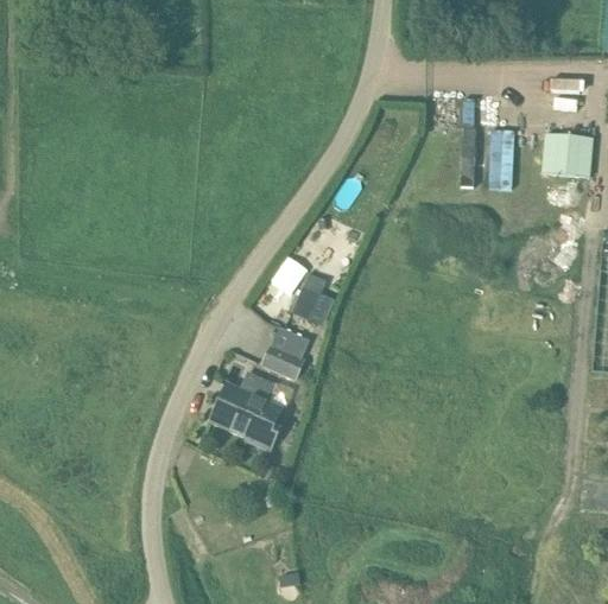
[(487,188),(512,188),(514,129),(488,128),(487,188)]
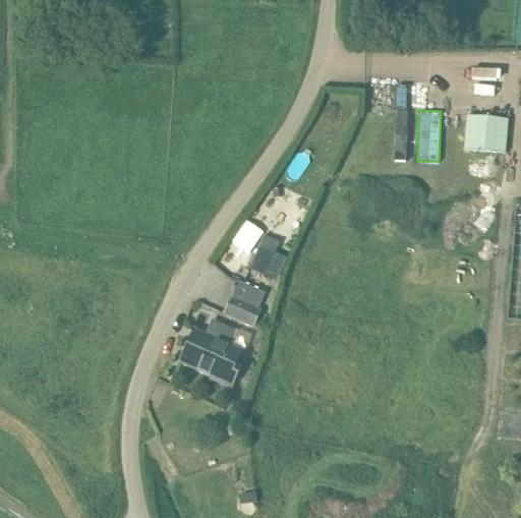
[(463,149),(504,153),(508,119),(466,115),(463,149)]
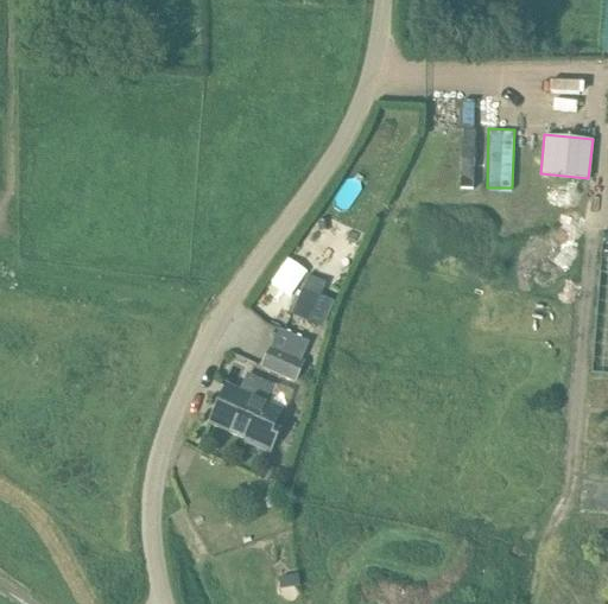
[(321,293),(302,285),(290,311),(310,319),(321,293)]
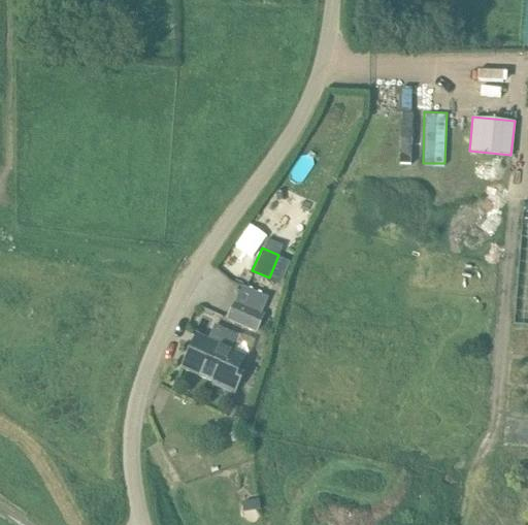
[(242,284),(235,299),(227,318),(256,330),(264,313),(262,312),(269,296),(242,284)]
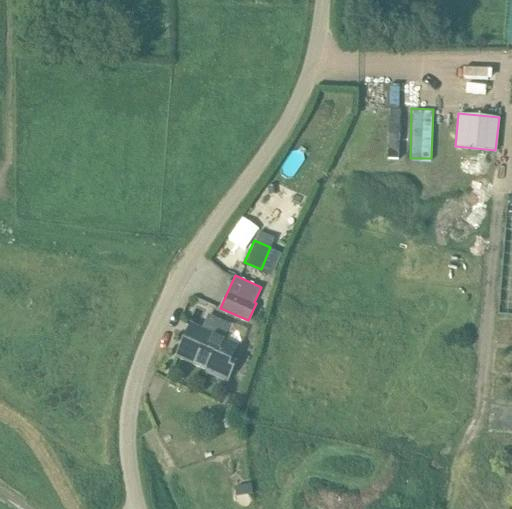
[(177,354),(212,370),(229,378),(236,362),(231,359),(237,345),(223,339),(231,323),(209,313),(201,329),(191,324),(177,354)]
